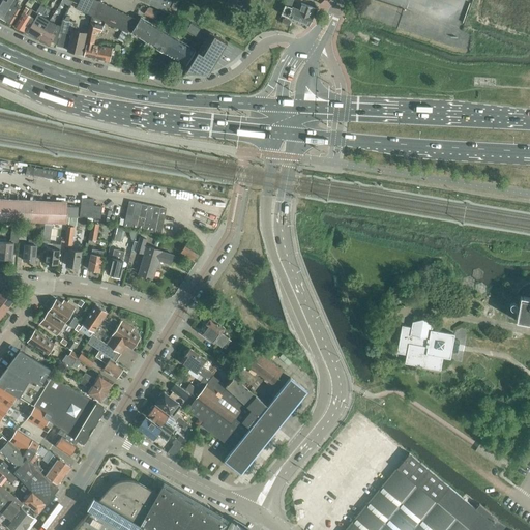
[(0,0),(0,17),(2,18),(12,0),(6,0),(6,1),(4,0),(0,0)]
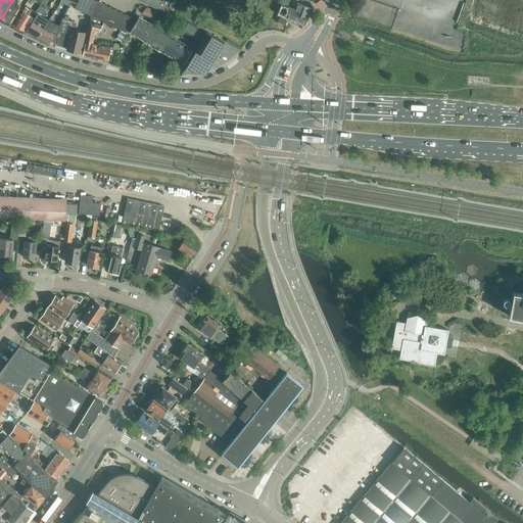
[(12,0),(2,17),(11,24),(19,9),(14,6),(17,0),(12,0)]
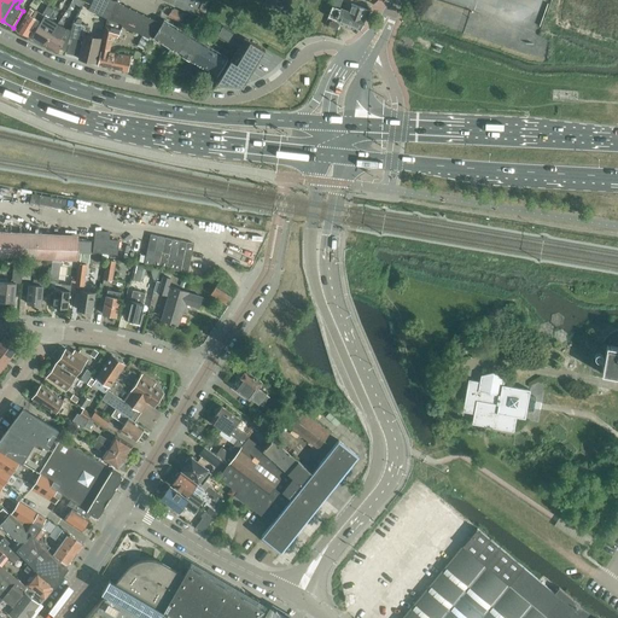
[(92,0),(88,10),(106,18),(108,17),(109,17),(116,3),(111,0),(92,0)]
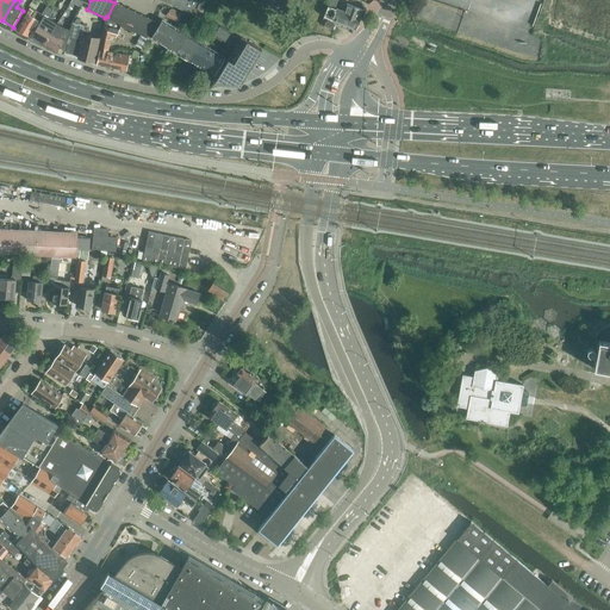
[(193,0),(162,0),(168,2),(167,4),(191,14),(197,1),(193,0)]
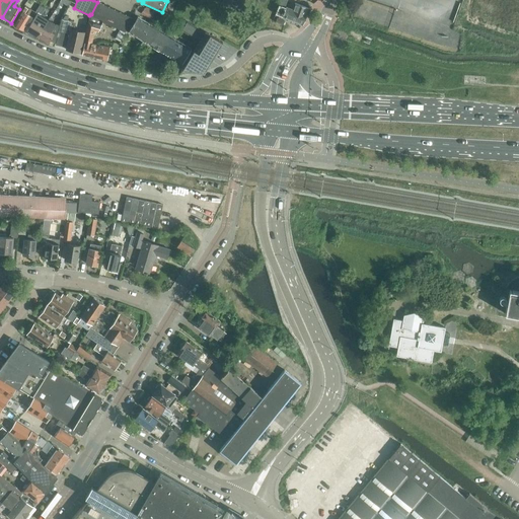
[(223,0),(222,2),(239,11),(243,0),(223,0)]
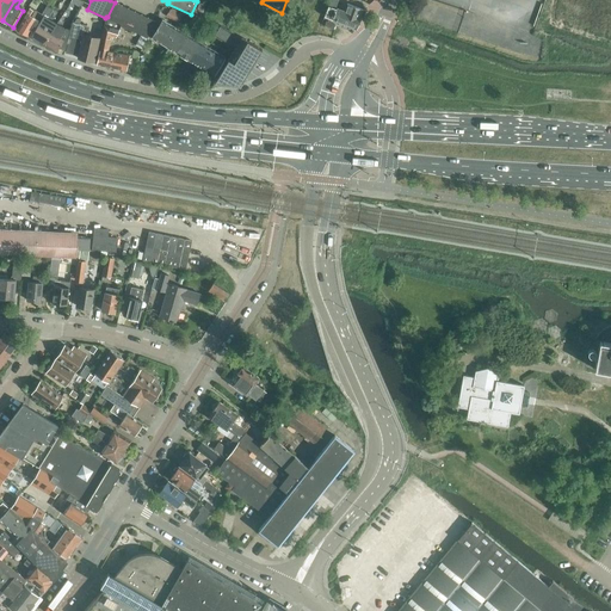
[(96,65),(111,68),(115,53),(106,51),(109,42),(110,42),(111,42),(112,41),(112,36),(116,37),(118,25),(140,35),(147,38),(155,22),(115,2),(107,17),(106,17),(105,18),(102,38),(99,50),(96,65)]
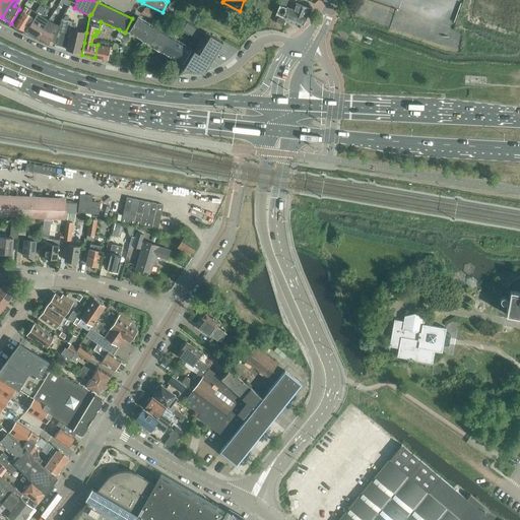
[(282,16),(304,24),(308,15),(307,14),(310,8),(296,3),(293,9),(286,7),(282,16)]
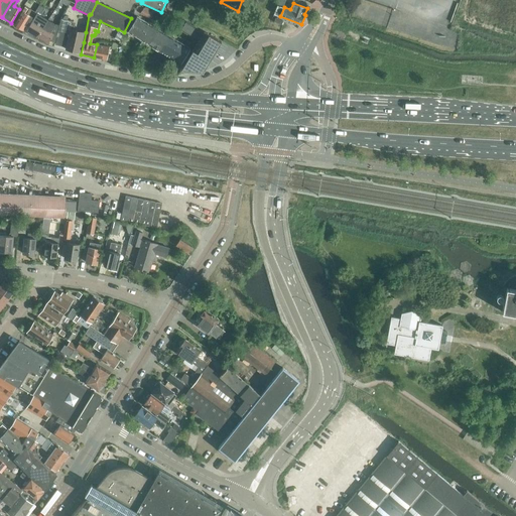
[(26,32),(36,38),(47,20),(41,16),(41,17),(39,16),(44,8),(39,5),(35,12),(31,18),(34,20),(26,32)]
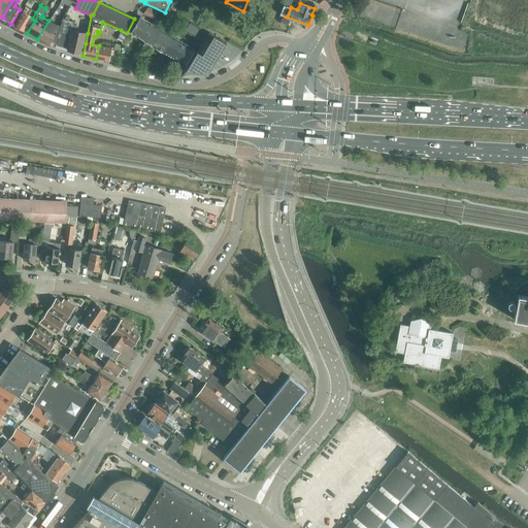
[(26,7),(23,11),(14,25),(25,31),(36,12),(26,7)]
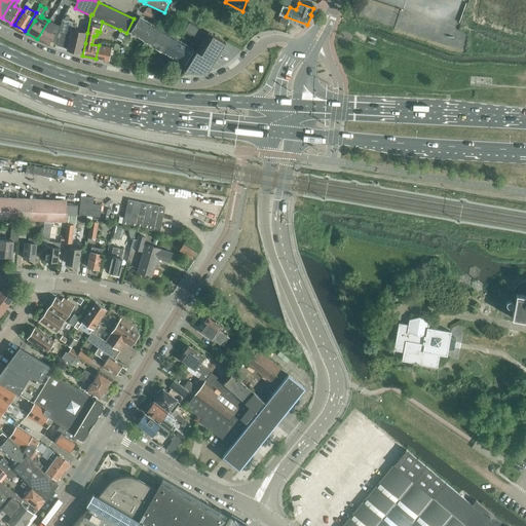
[(144,14),(153,20),(156,14),(147,9),(144,14)]
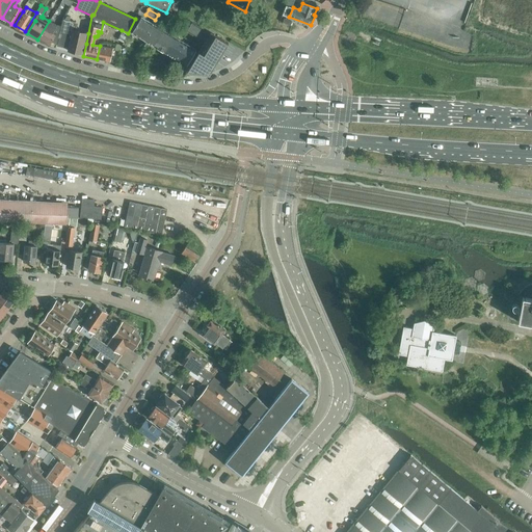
[(155,20),(159,23),(164,15),(160,11),(155,20)]
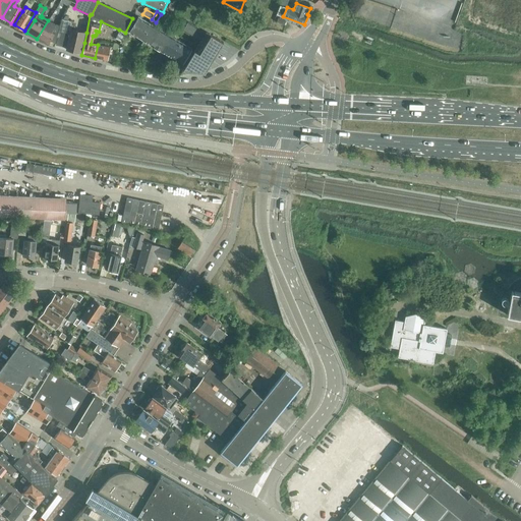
[(129,33),(139,39),(149,23),(138,16),(129,33)]
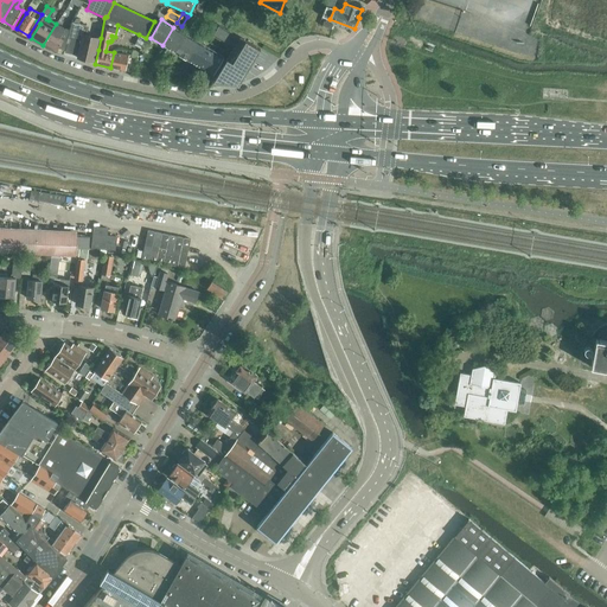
[(80,33),(81,24),(71,21),(69,31),(66,43),(68,43),(65,50),(78,52),(77,58),(94,62),(98,38),(97,40),(90,38),(90,36),(80,33)]
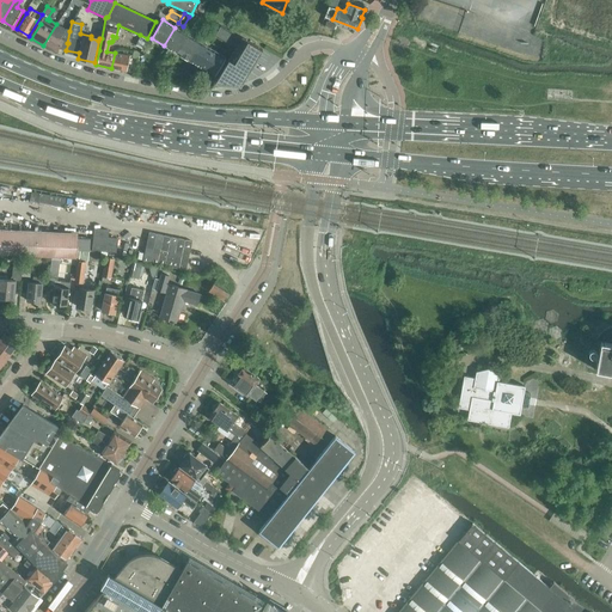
[(56,24),(43,46),(56,53),(60,46),(66,50),(68,43),(67,43),(69,31),(56,24)]
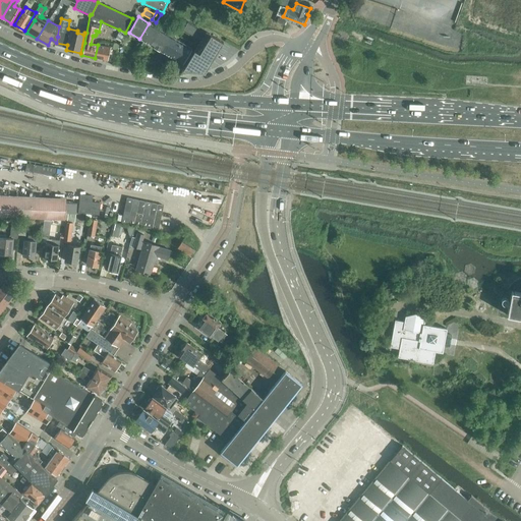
[(183,30),(200,41),(206,33),(187,22),(183,30)]
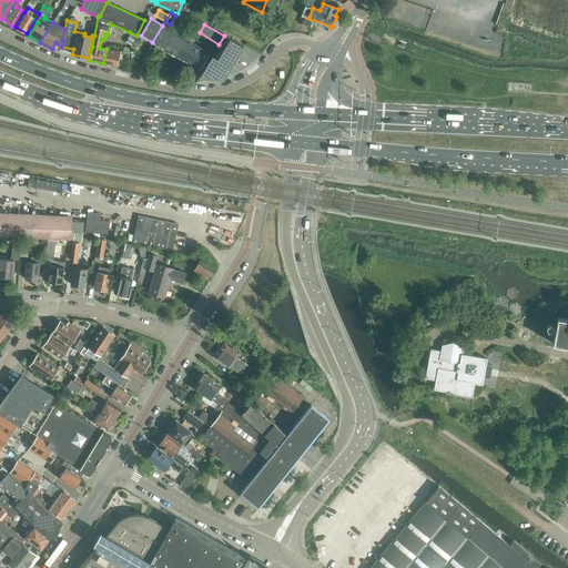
[(152,42),(164,49),(174,32),(162,26),(152,42)]
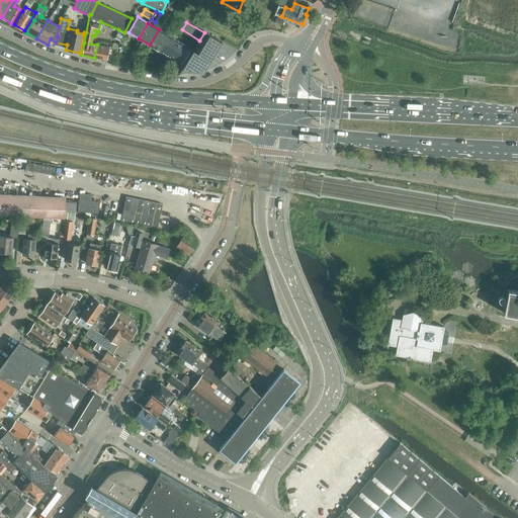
[(118,29),(114,38),(120,41),(124,32),(118,29)]
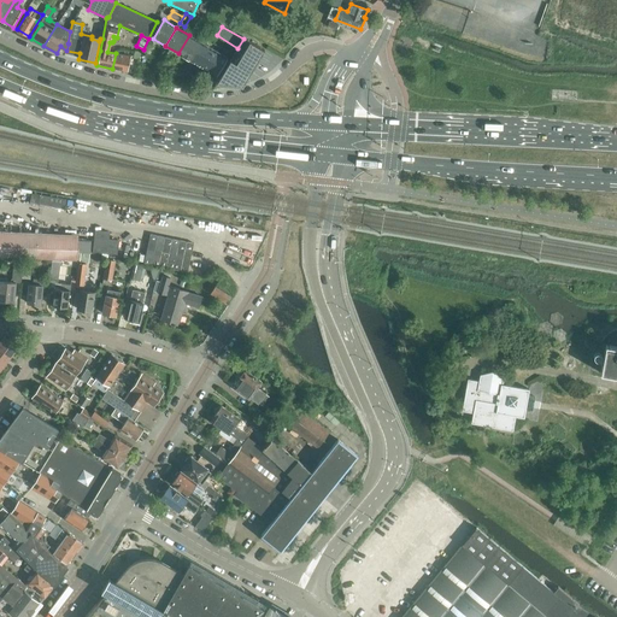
[(178,53),(191,62),(201,42),(189,35),(178,53)]
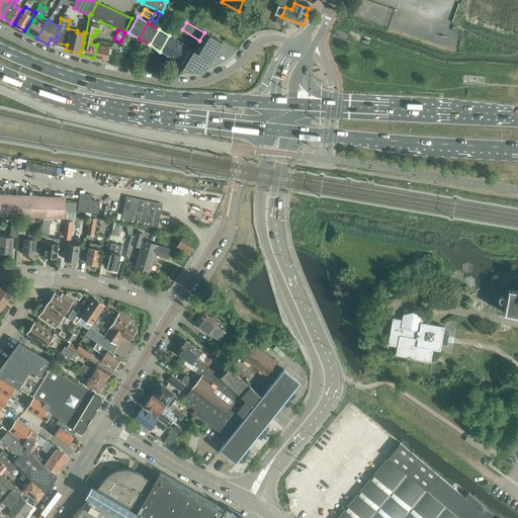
[(204,32),(199,40),(182,69),(203,72),(216,52),(222,41),(204,31),(204,32)]
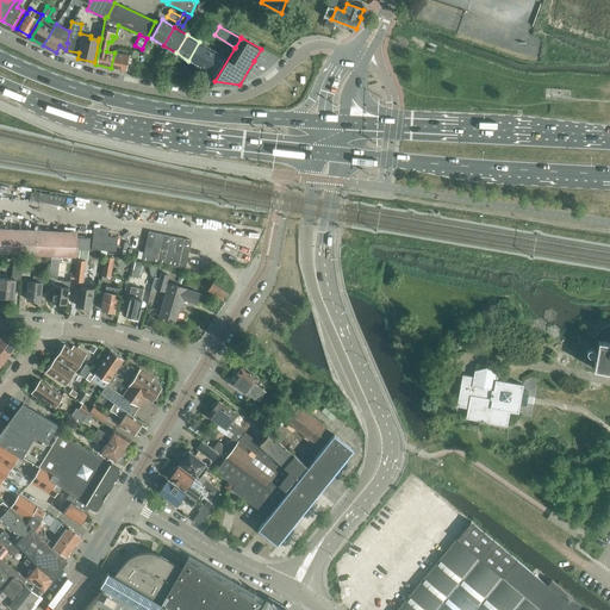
[(188,61),(201,68),(212,50),(199,42),(188,61)]
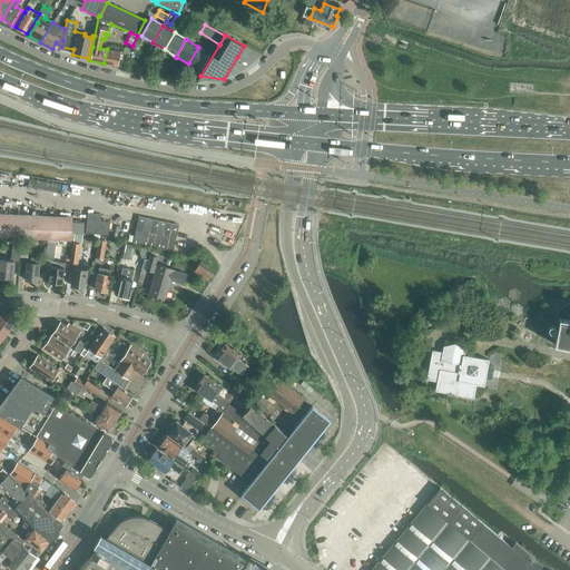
[(198,47),(188,64),(199,70),(210,53),(198,47)]
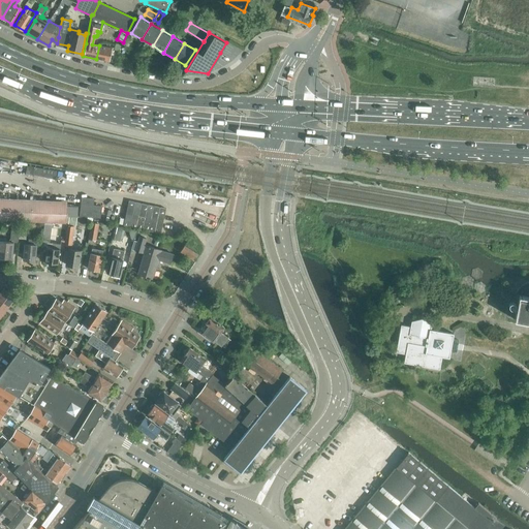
[(99,45),(96,59),(110,61),(112,49),(99,45)]
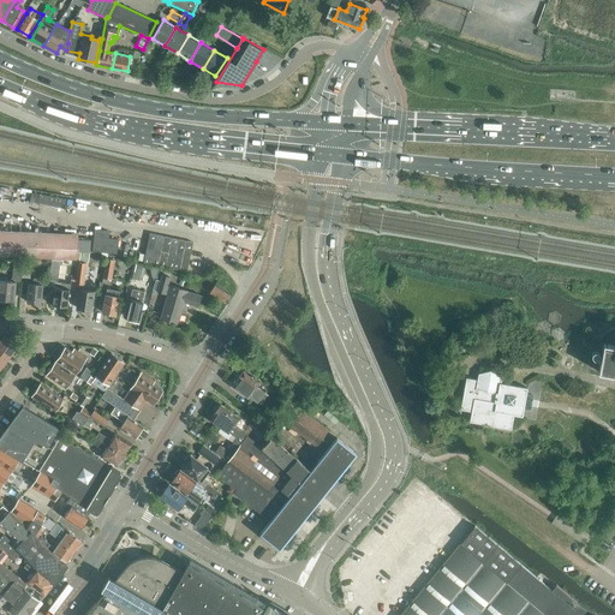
[(132,54),(129,70),(136,71),(139,55),(132,54)]
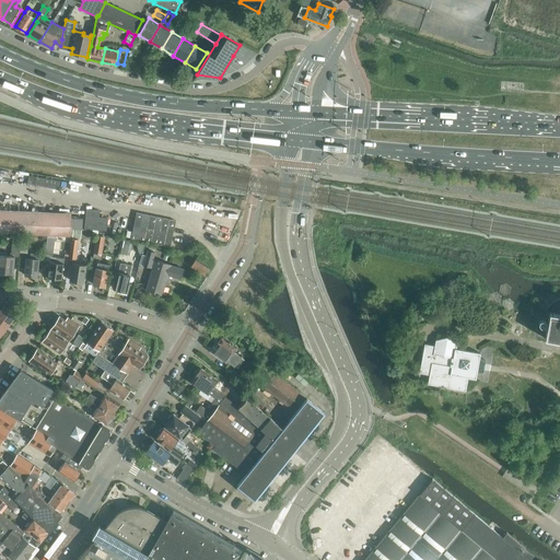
[(28,176),(28,185),(60,186),(60,178),(28,176)]
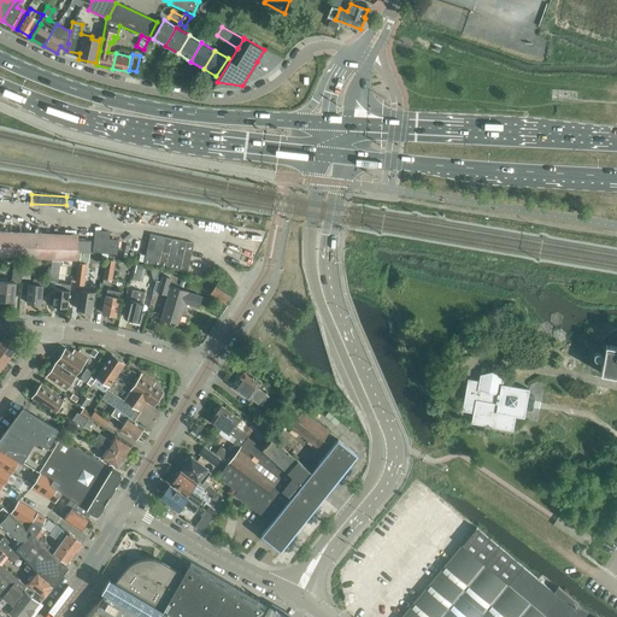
[(0,230),(0,257),(52,259),(76,259),(76,251),(90,251),(90,241),(77,240),(77,234),(0,230)]
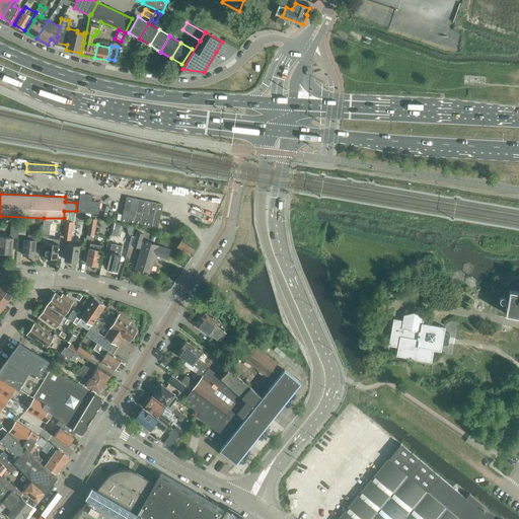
[(101,201),(93,201),(93,194),(80,194),(79,212),(100,213),(101,201)]
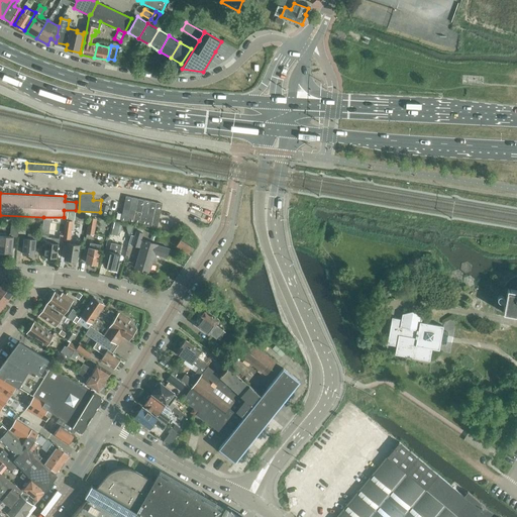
[(68,215),(67,219),(75,220),(76,216),(76,212),(69,212),(68,215)]
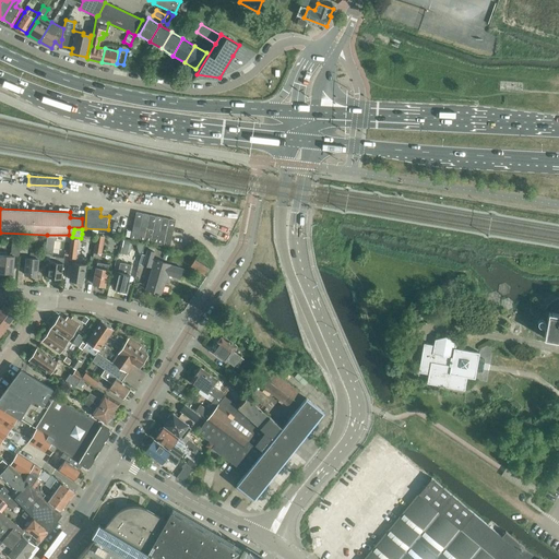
[(44,261),(49,261),(47,276),(61,278),(64,258),(52,257),(55,239),(55,235),(47,235),(47,238),(44,261)]
